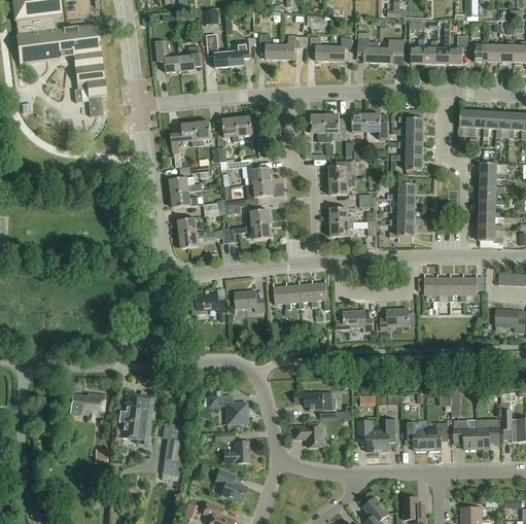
[(10,0),(15,33),(16,44),(16,49),(18,56),(19,61),(45,58),(60,56),(59,51),(72,49),(76,89),(73,89),(75,101),(88,100),(90,115),(97,115),(98,114),(102,114),(100,96),(104,95),(105,95),(97,23),(55,28),(54,15),(60,14),(58,0),(10,0)]
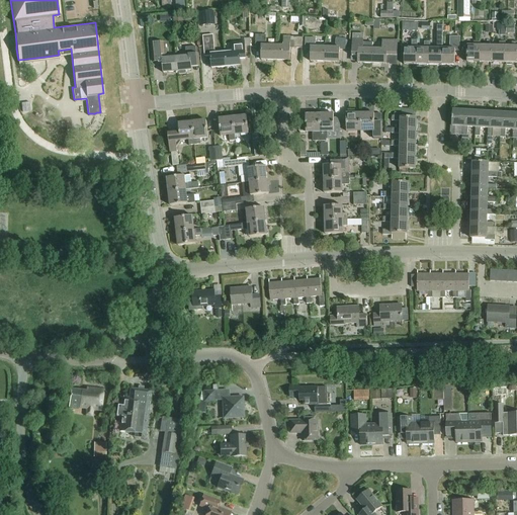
[(456,0),(457,15),(468,15),(468,0),(456,0)]
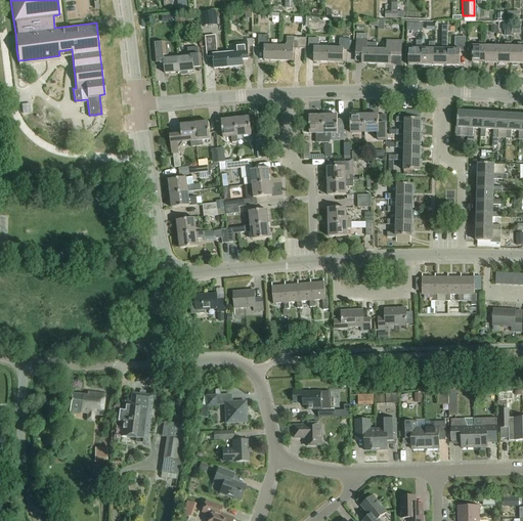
[(204,8),(200,9),(201,23),(213,23),(212,8),(204,8)]
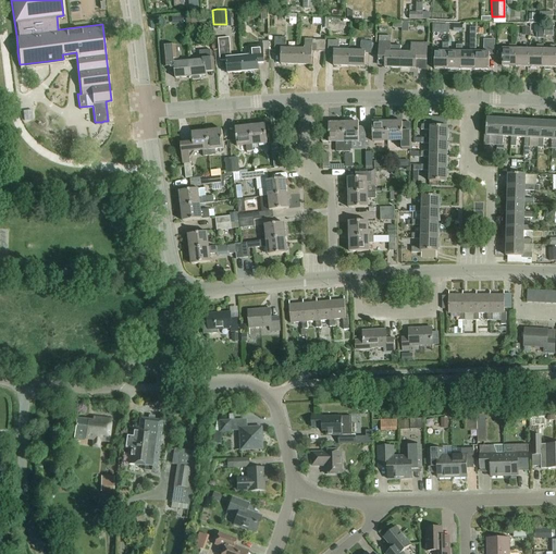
[(196,26),(195,14),(185,15),(187,27),(196,26)]
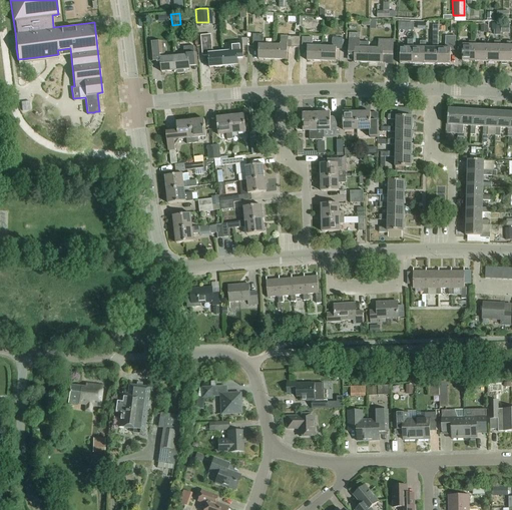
[(297,24),(296,14),(288,14),(288,20),(296,20),(296,24),(297,24)]
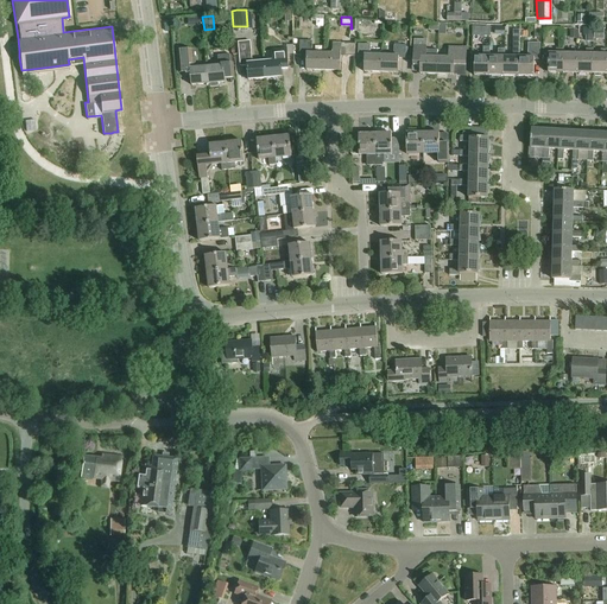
[(593,29),(593,36),(602,36),(602,25),(593,25),(593,29)]
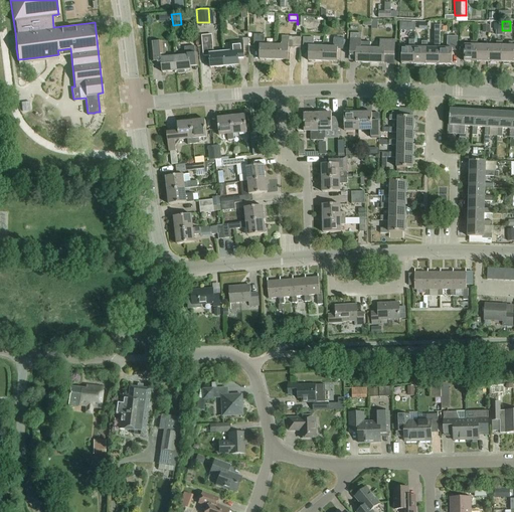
[(427,39),(426,39),(425,62),(439,62),(439,46),(440,30),(435,30),(434,46),(427,46),(427,39)]
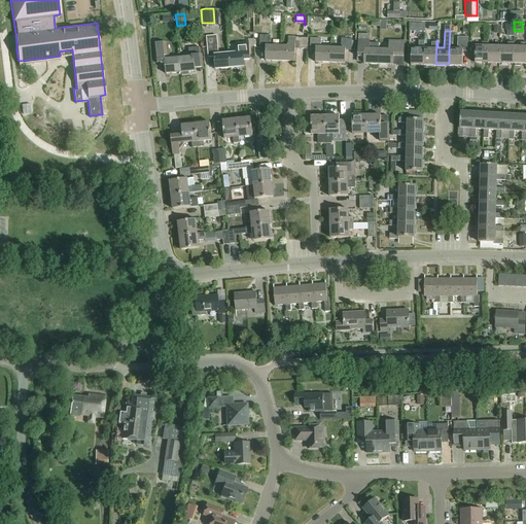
[(363,62),(378,62),(378,47),(379,41),(369,41),(369,33),(358,32),(357,49),(359,49),(359,55),(363,55),(363,62)]
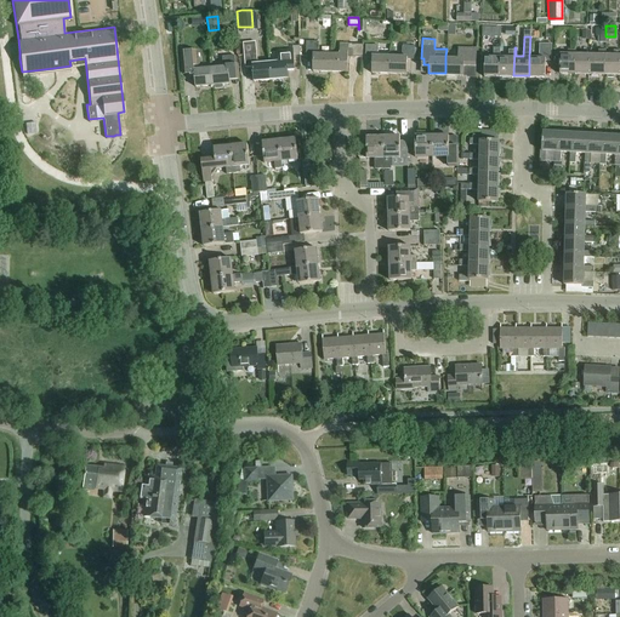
[(256,62),(256,51),(255,39),(242,40),(243,52),(244,66),(251,66),(252,80),(271,79),(268,62),(256,62)]
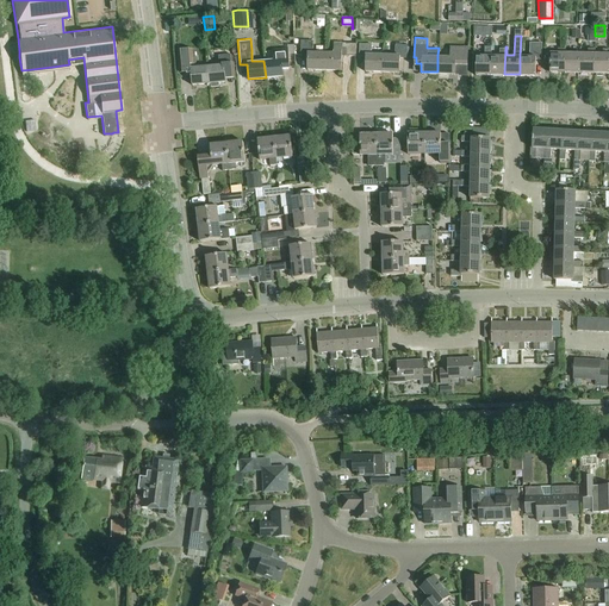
[(323,69),(324,52),(312,51),(312,39),(300,39),(300,52),(308,54),(306,68),(323,69)]
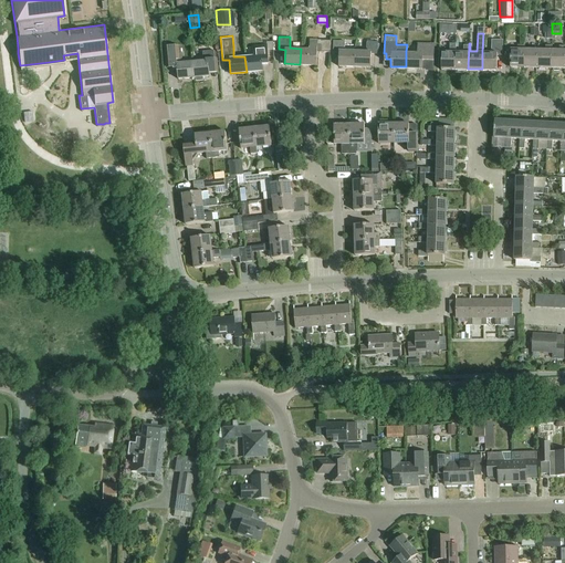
[(310,49),(301,49),(300,64),(316,64),(316,51),(330,51),(330,39),(310,38),(310,49)]
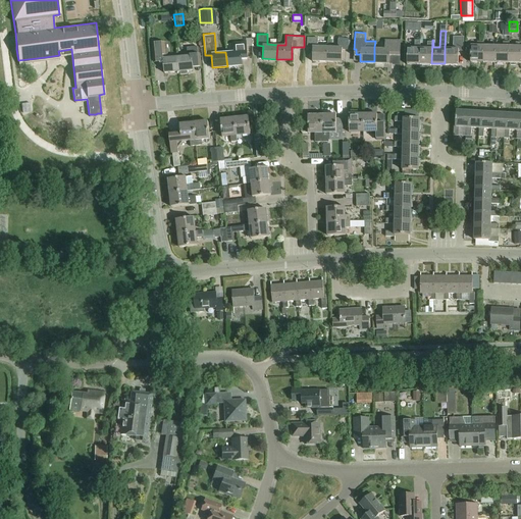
[(453,47),(445,47),(445,63),(458,63),(458,49),(463,49),(463,35),(453,35),(453,47)]
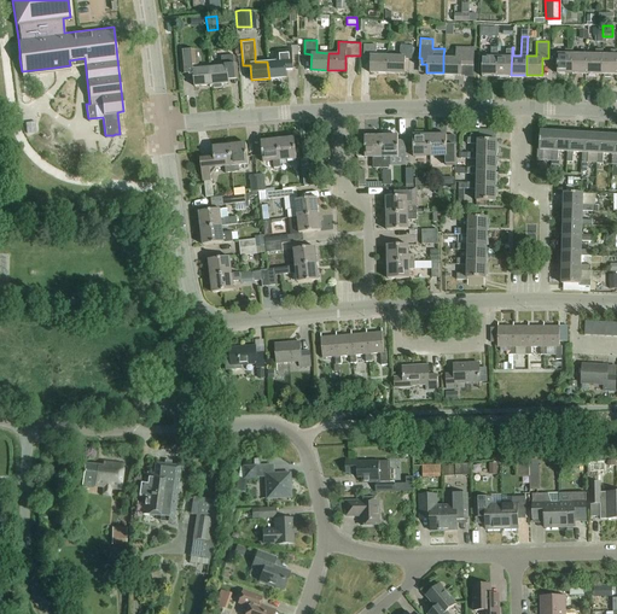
[(386,71),(386,54),(373,54),(373,42),(364,42),(362,56),(371,56),(370,71),(386,71)]
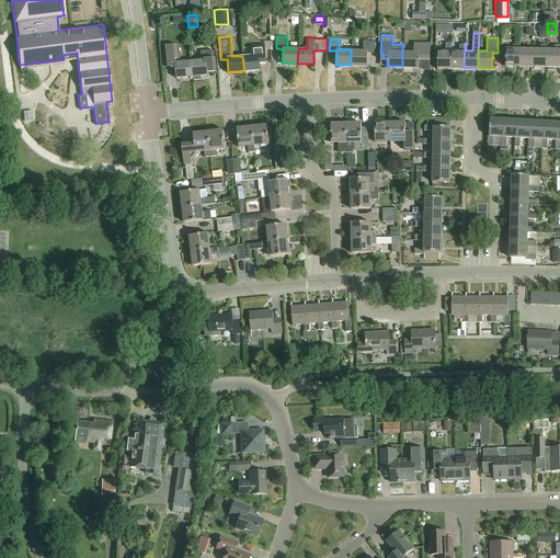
[(362,49),(351,49),(351,65),(366,66),(367,52),(374,52),(374,41),(362,40),(362,49)]
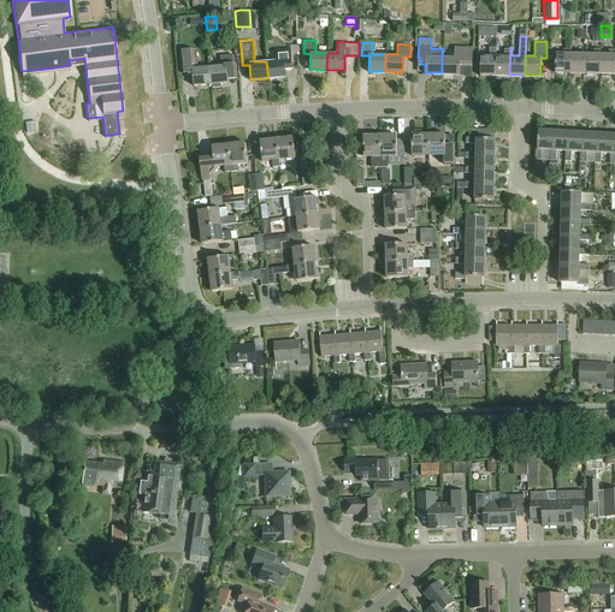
[(495,46),(489,45),(489,55),(479,55),(479,75),(495,75),(495,55),(495,46)]
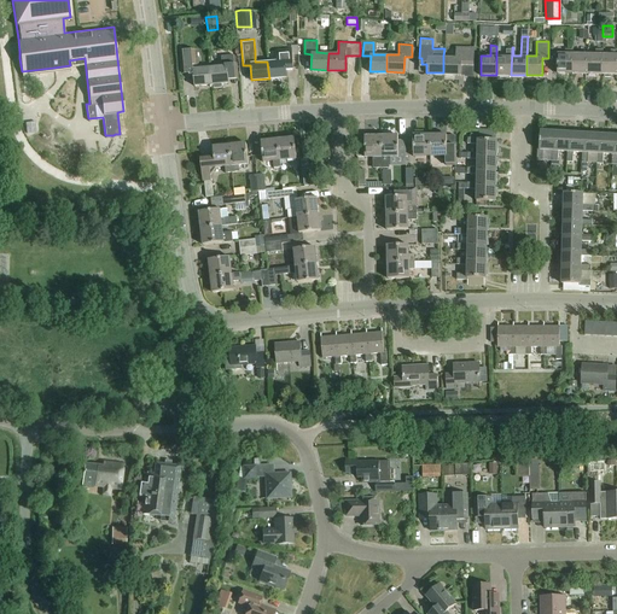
[(197,68),(197,57),(196,46),(179,48),(181,71),(192,70),(193,85),(211,83),(209,66),(197,68)]
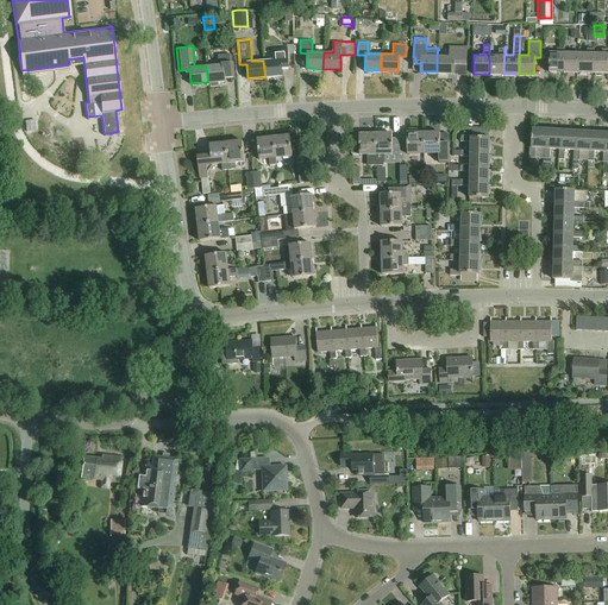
[(467,45),(462,45),(449,45),(449,56),(437,55),(437,71),(453,73),(453,62),(467,62),(467,45)]
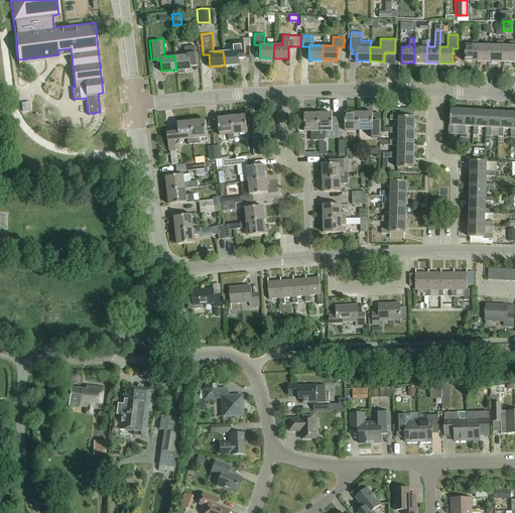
[(471,43),(465,43),(465,42),(460,42),(460,56),(464,56),(465,60),(477,60),(478,43),(477,43),(477,38),(473,38),(471,38),(471,43)]
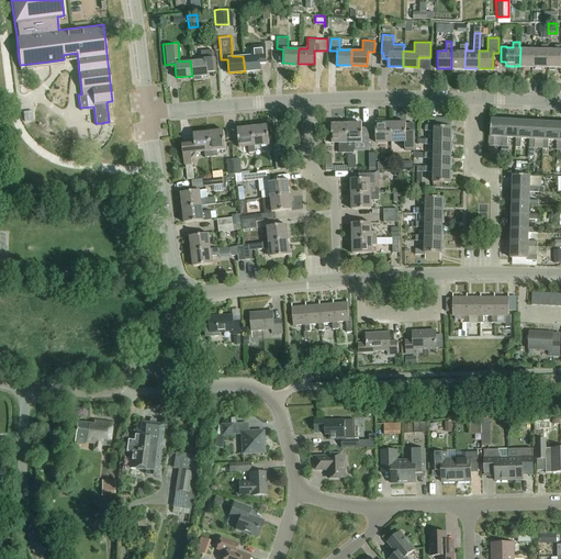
[(460,51),(451,51),(451,68),(464,68),(466,43),(460,43),(460,51)]
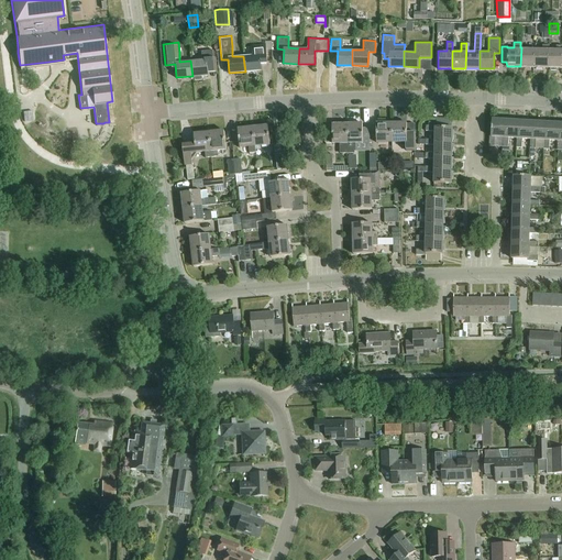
[(548,66),(549,66),(549,68),(555,68),(555,66),(561,66),(561,43),(555,43),(555,48),(548,48),(548,66)]
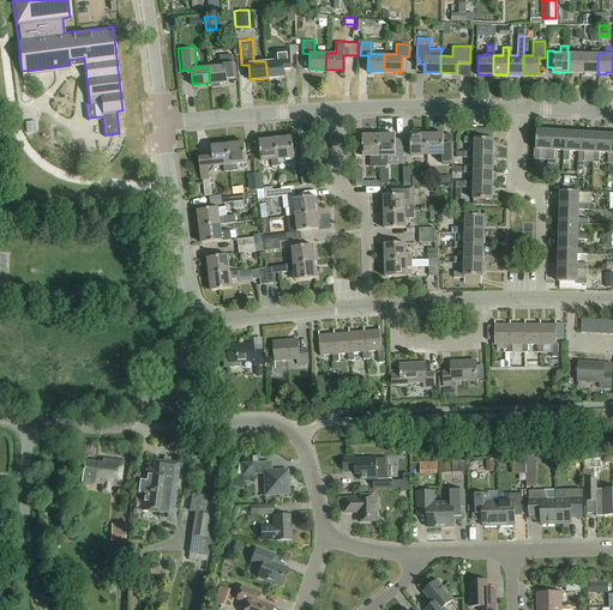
[(277,60),(265,61),(268,78),(284,76),(283,61),(289,61),(288,48),(276,49),(277,60)]
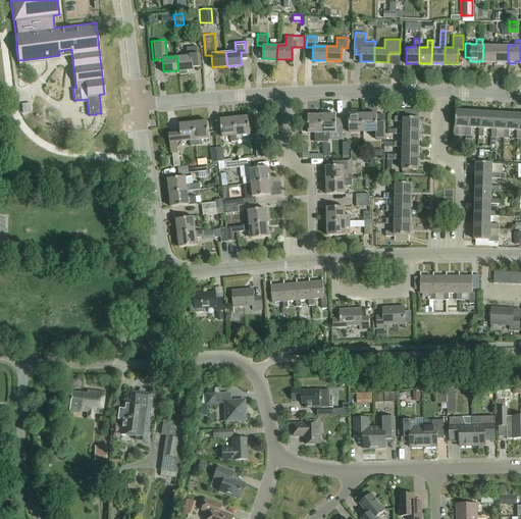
[(482,61),(496,61),(496,44),(483,44),(482,61)]
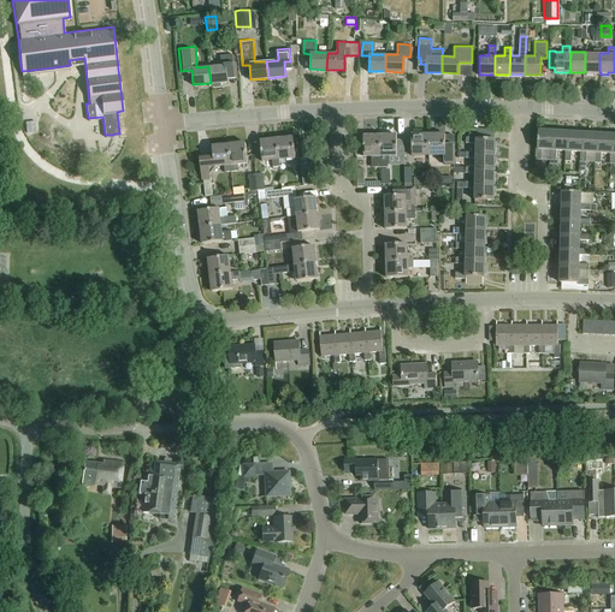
[(585,72),(599,72),(599,53),(585,52),(585,72)]
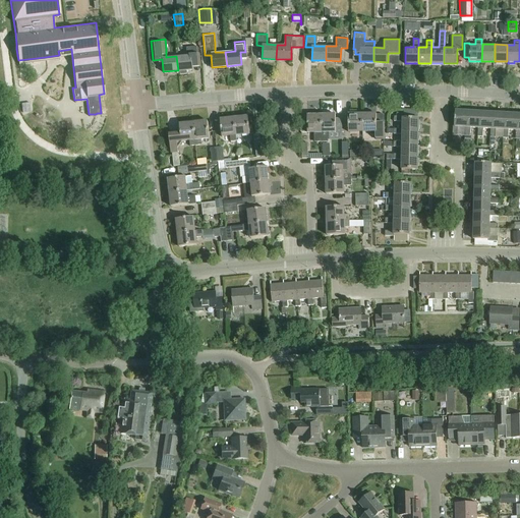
[(192,69),(192,66),(199,65),(198,52),(196,53),(195,45),(185,46),(186,55),(176,56),(178,70),(192,69)]
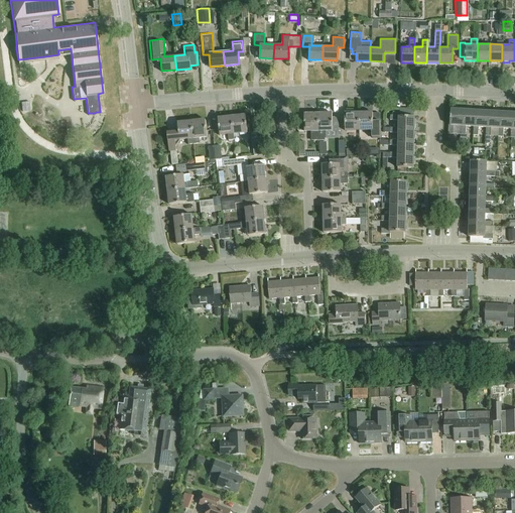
[(393,109),(393,114),(389,114),(389,119),(397,119),(397,127),(413,128),(413,115),(399,115),(399,109),(393,109)]
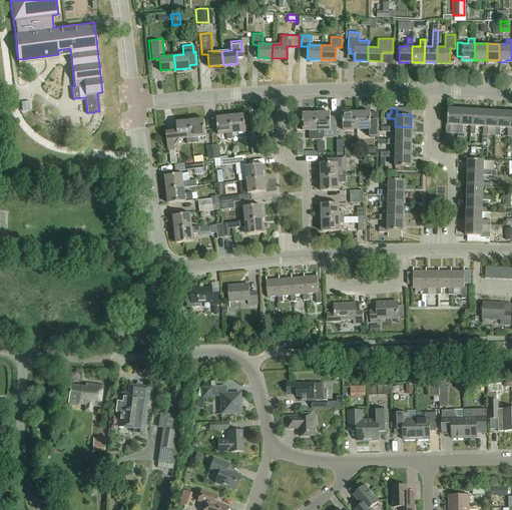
[(458,124),(459,108),(447,108),(446,122),(445,122),(445,131),(450,131),(450,123),(458,124)]
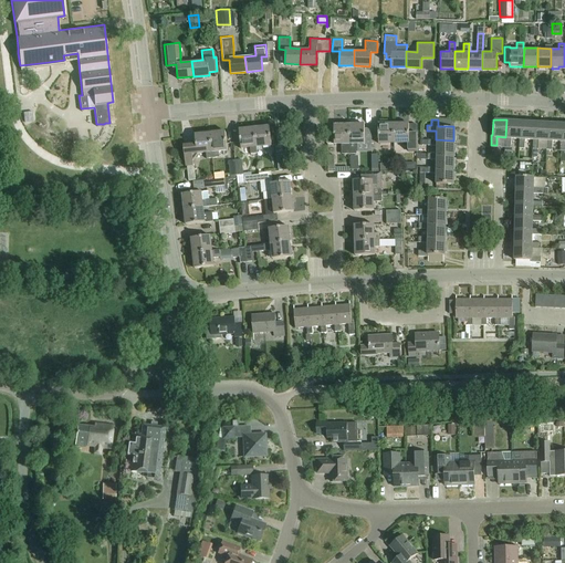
[(521,121),(506,120),(505,137),(504,146),(510,146),(510,137),(519,137),(520,137),(521,121)]
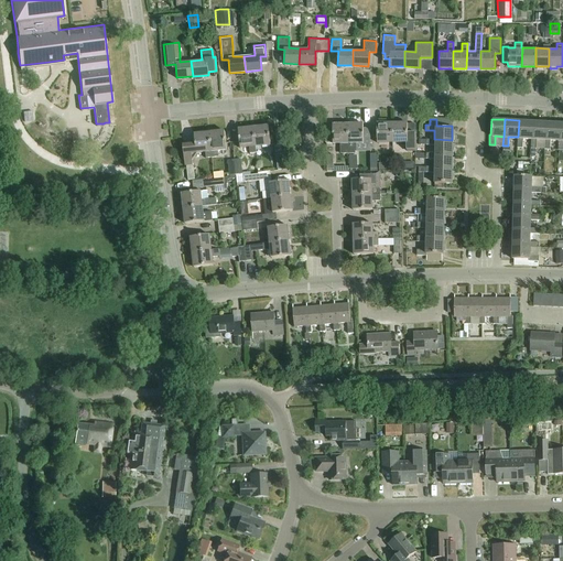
[(522,138),(530,138),(532,138),(533,121),(519,120),(518,137),(517,137),(517,146),(521,147),(522,138)]
